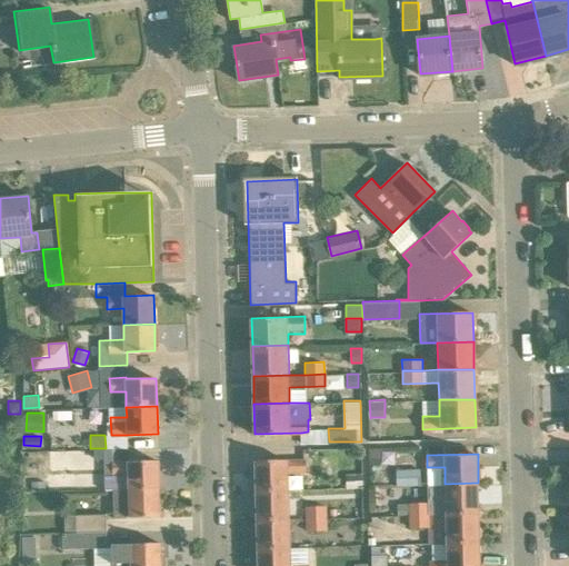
[(307,458),(256,460),(257,489),(290,488),(290,473),(307,472),(307,458)]
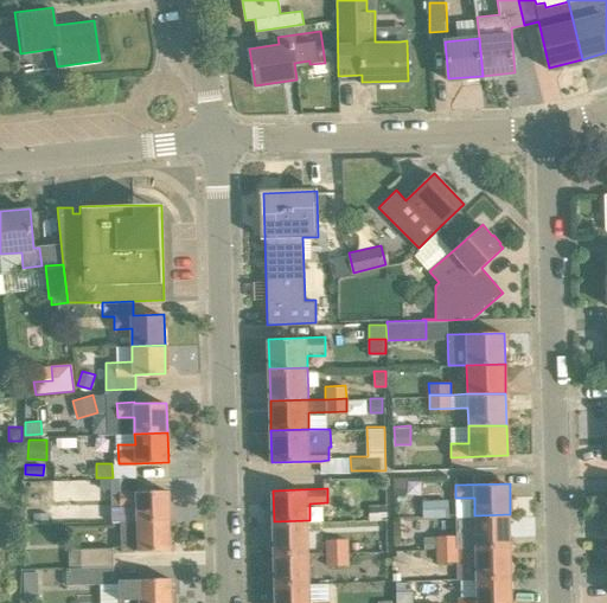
[(138,520),(171,520),(170,489),(120,491),(120,504),(136,504),(138,520)]
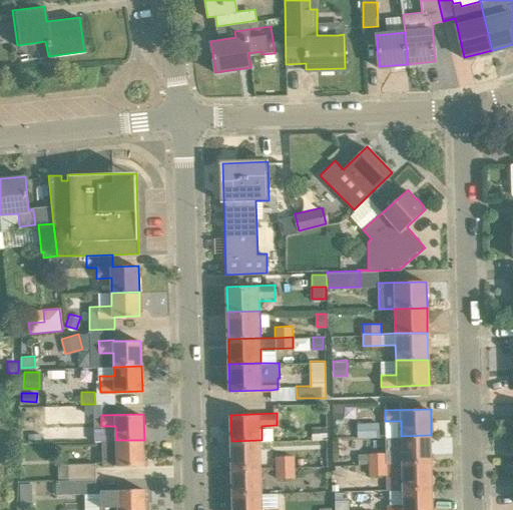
[(358,422),(358,436),(380,435),(379,422),(358,422)]
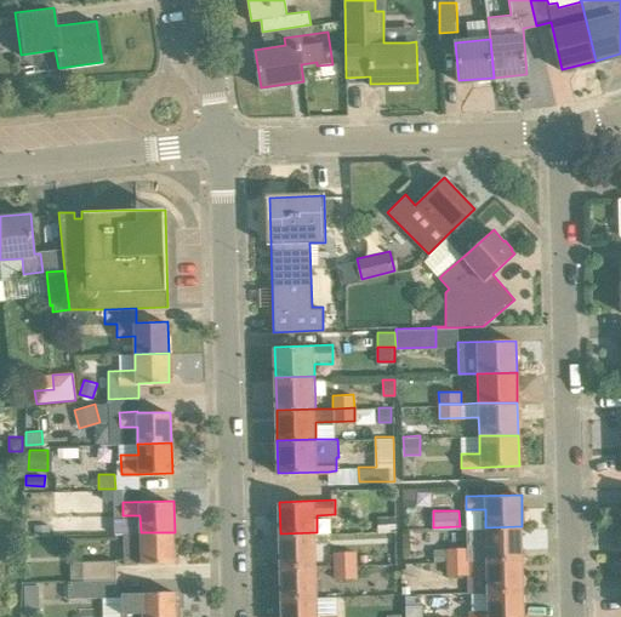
[(379,531),(396,531),(396,515),(379,515),(379,531)]
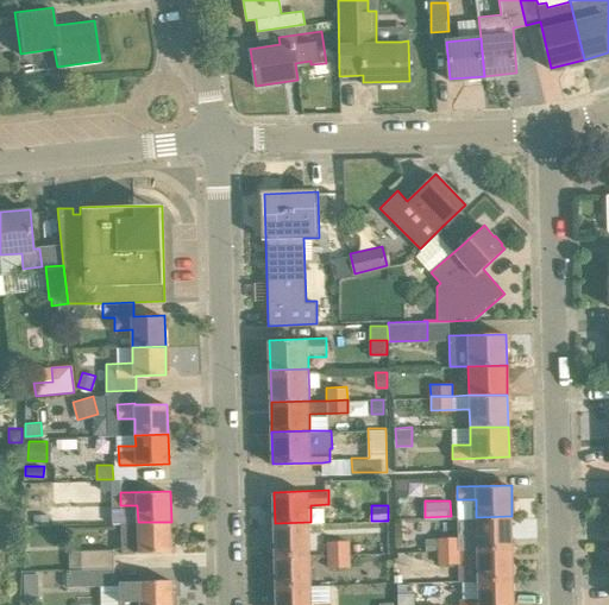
[(33,514),(35,524),(49,524),(49,514),(33,514)]
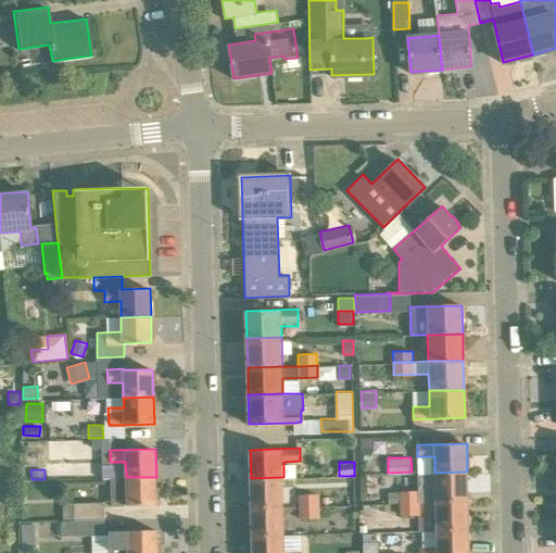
[(436,501),(468,500),(467,472),(434,473),(436,501)]
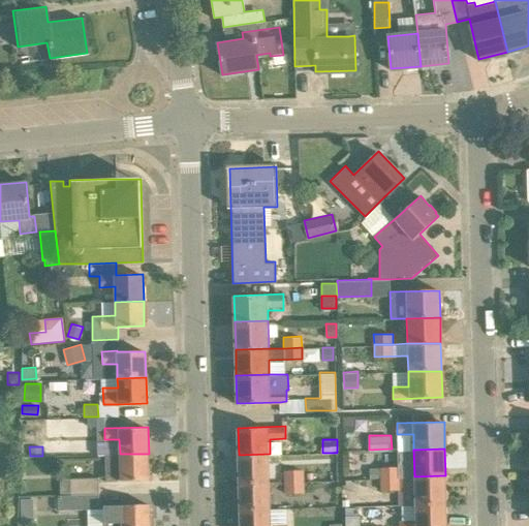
[(105,455),(106,480),(149,478),(149,454),(120,454),(105,455)]
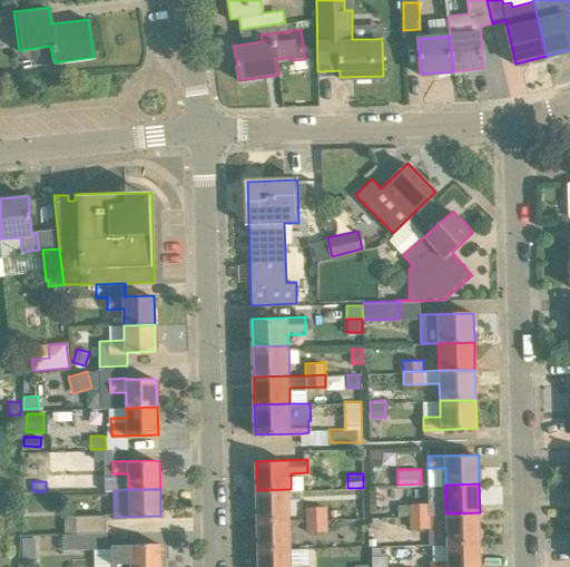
[(257,520),(292,519),(291,489),(257,490),(257,520)]
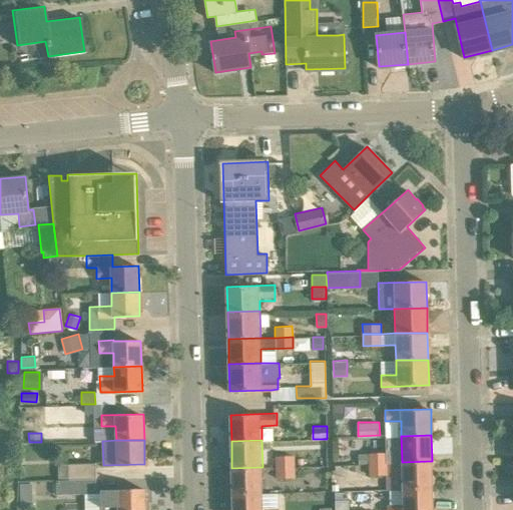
[(368,452),(359,453),(359,463),(369,463),(368,452)]
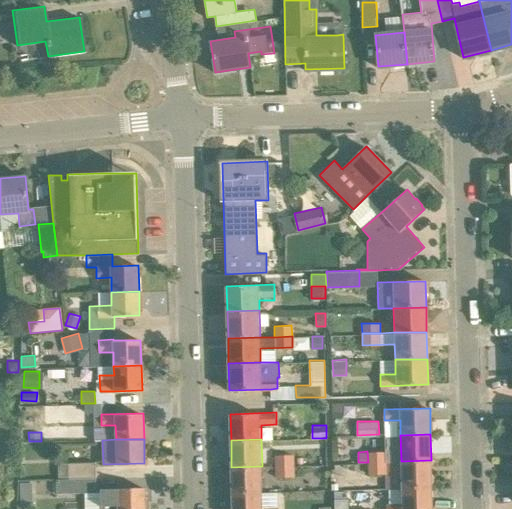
[(387,461),(387,451),(368,452),(368,462),(387,461)]
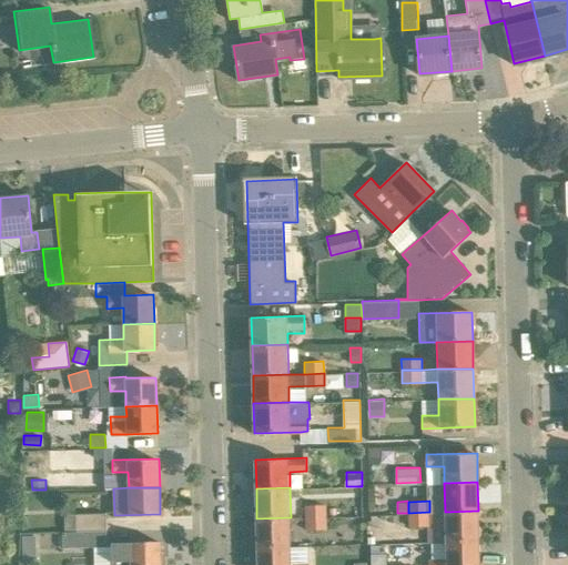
[(305,506),(306,517),(326,516),(326,505),(305,506)]
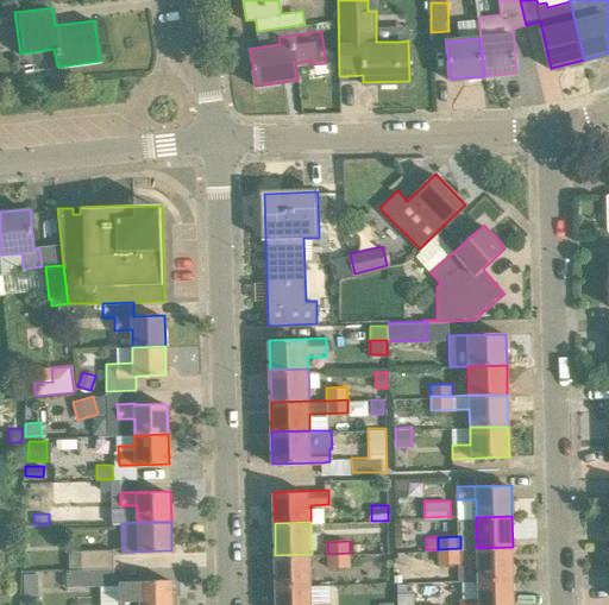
[(462,581),(478,581),(514,580),(513,547),(477,548),(460,548),(438,549),(439,562),(460,562),(462,581)]
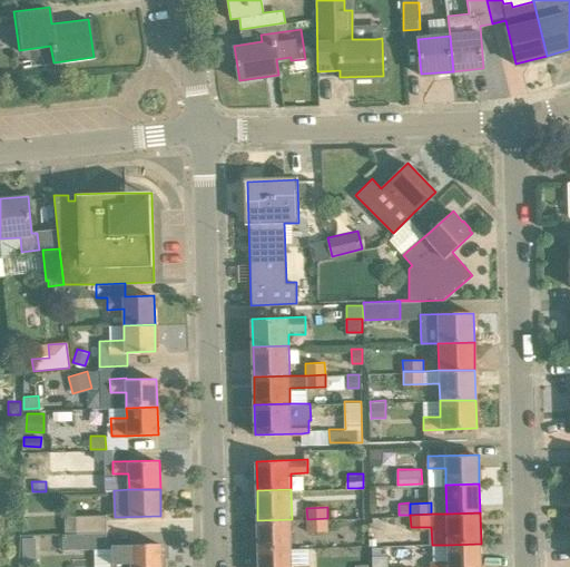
[(107,530),(107,514),(76,515),(77,530),(77,531),(107,530)]
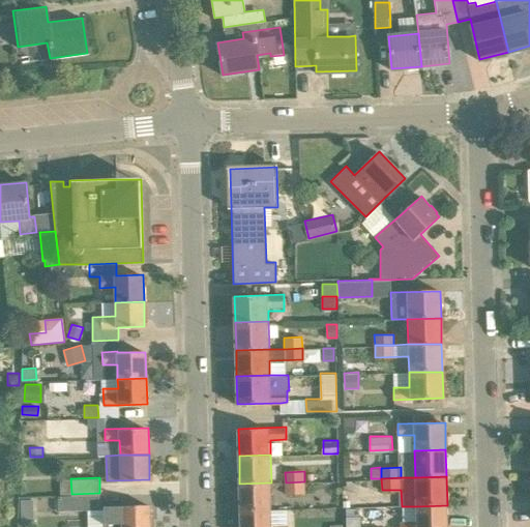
[(61,493),(71,493),(70,478),(60,478),(61,493)]
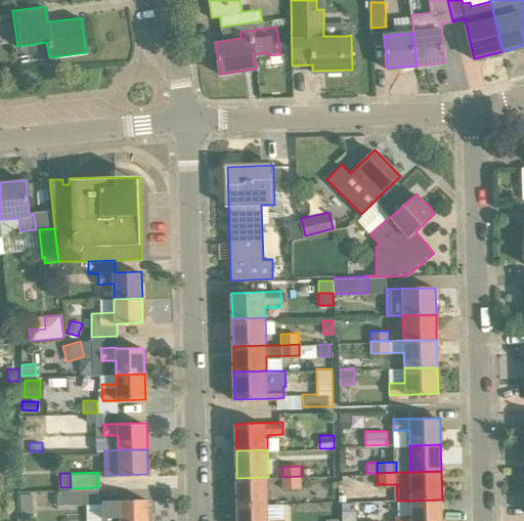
[(282,477),(282,487),(301,487),(301,476),(282,477)]
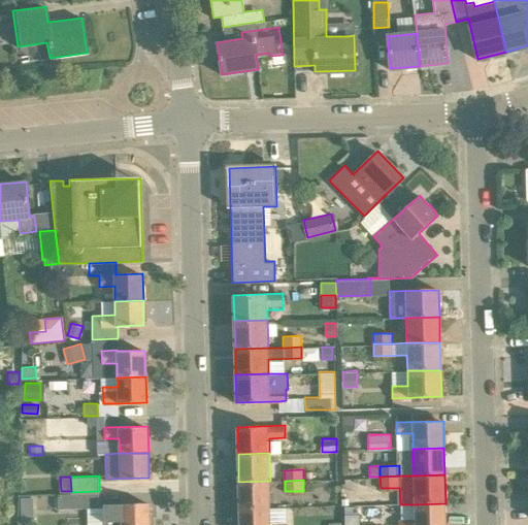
[(270,481),(238,482),(239,509),(271,507),(270,481)]
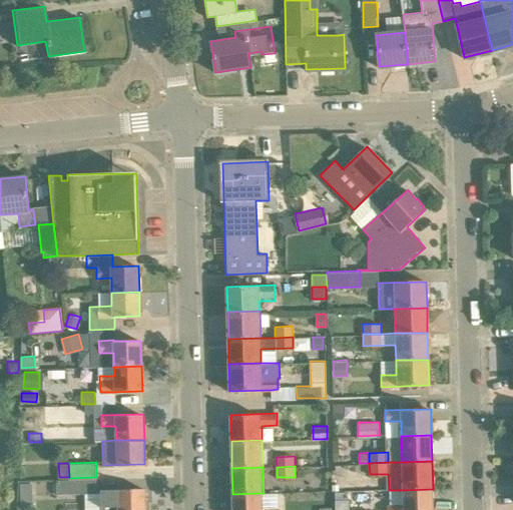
[(97,492),(96,477),(69,478),(58,479),(58,493),(69,493),(97,492)]
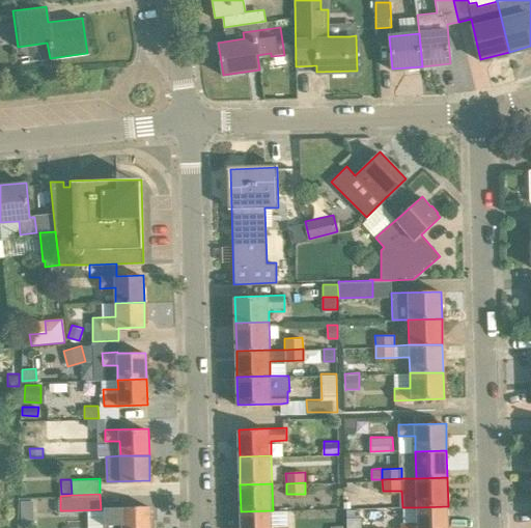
[(21,500),(21,512),(34,512),(33,500),(21,500)]
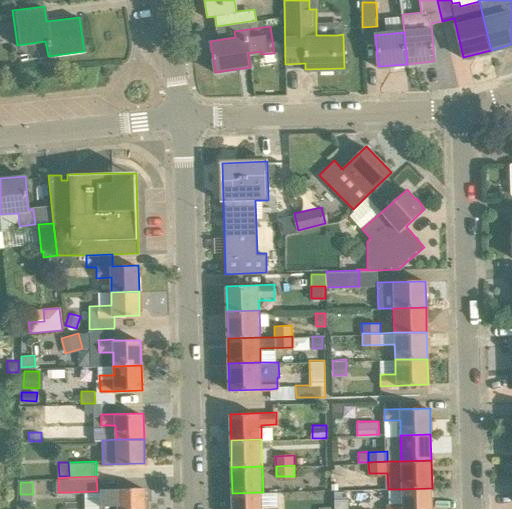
[(145,508),(145,487),(101,489),(101,493),(101,508),(145,508)]
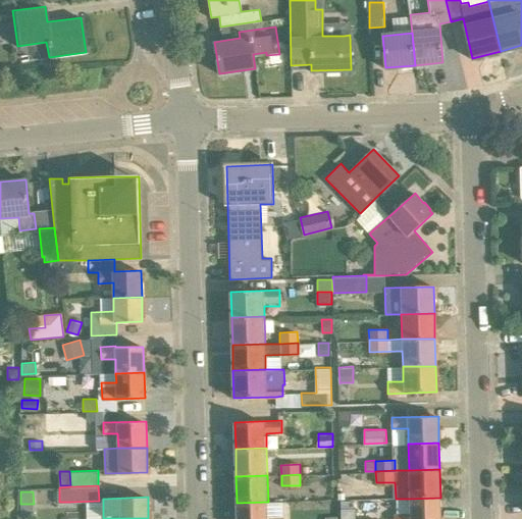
[(395,513),(394,518),(440,518),(440,498),(410,499),(410,513),(395,513)]
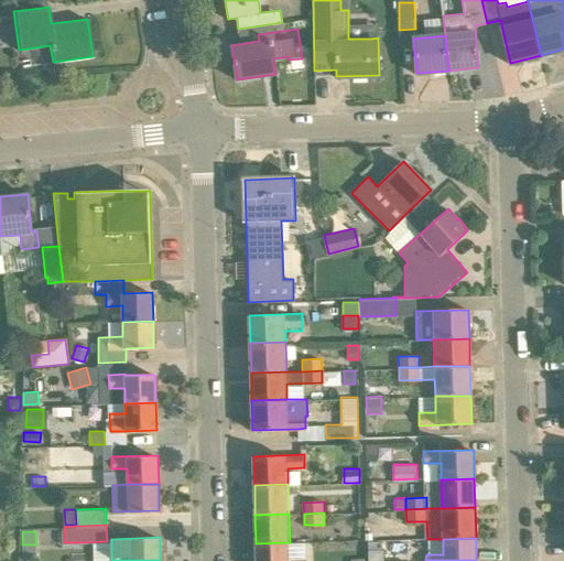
[(256,560),(306,560),(307,558),(290,558),(290,542),(256,543),(256,560)]
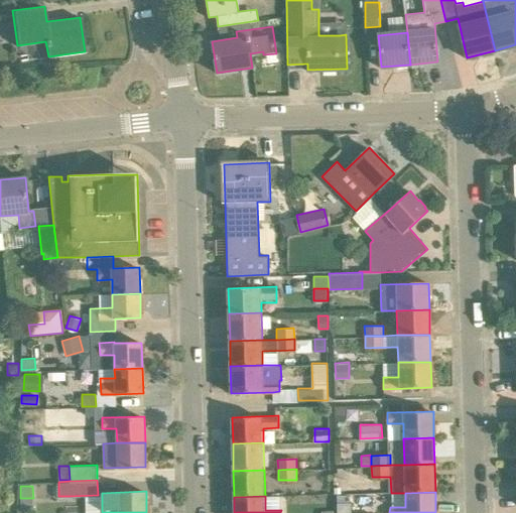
[(350,502),(338,502),(337,512),(374,512),(351,512),(351,502),(350,502)]
